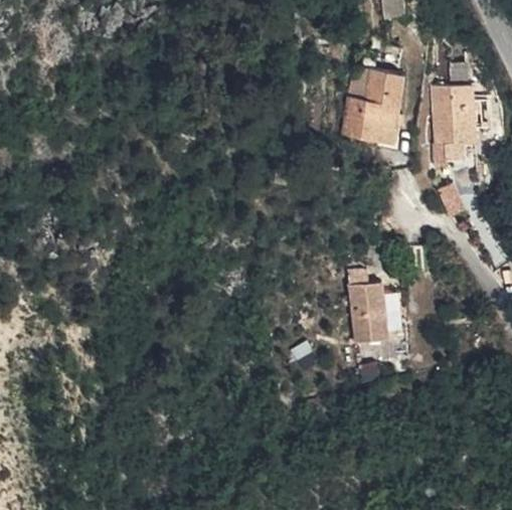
[(347,0),(327,0),(336,15),(351,6),(347,0)]
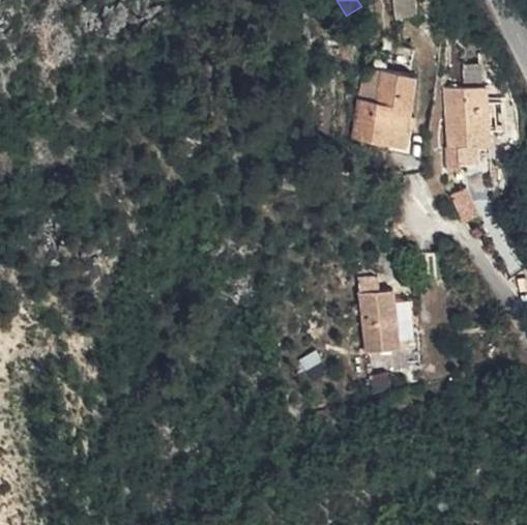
[(494,85),(494,65),(463,65),(463,85),(494,85)]
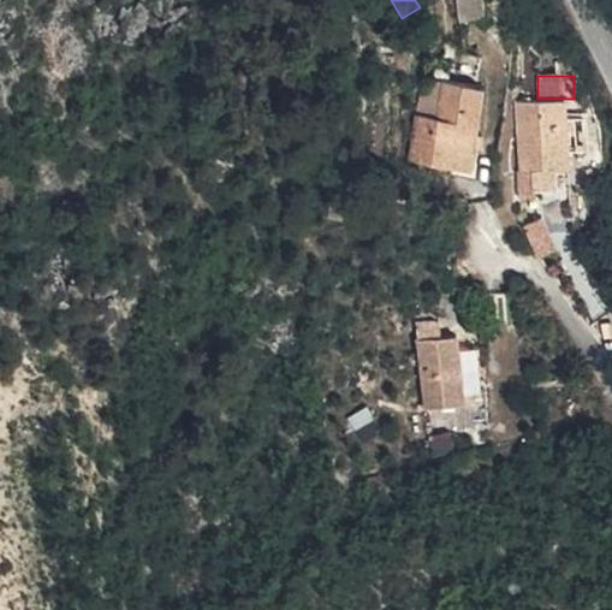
[(400,92),(390,89),(396,110),(400,92)]
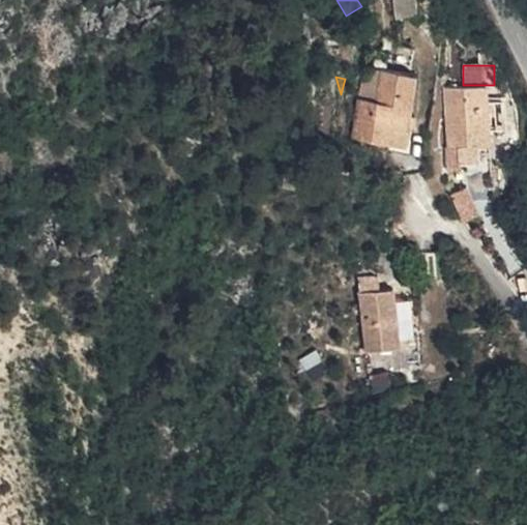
[(420,141),(415,83),(369,86),(373,141),(385,141),(385,153),(405,152),(405,142),(420,141)]
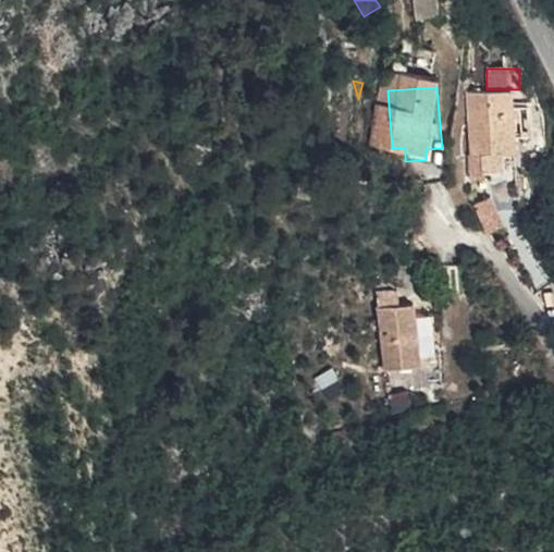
[(526,89),(465,94),(470,174),(502,172),(501,152),(530,150),(526,89)]
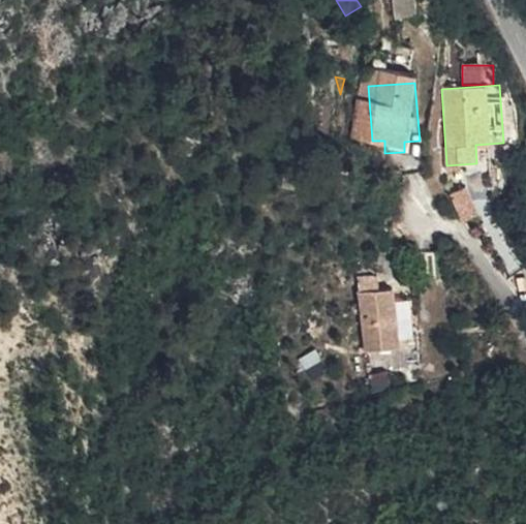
[(372,141),(373,153),(384,153),(384,141),(372,141)]
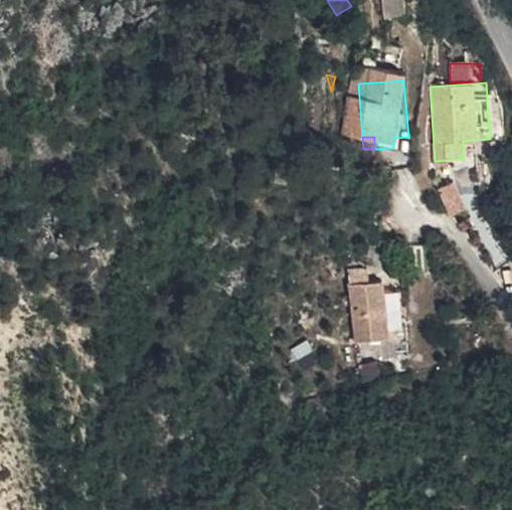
[(351,341),(387,340),(385,284),(367,284),(367,271),(349,271),(351,341)]
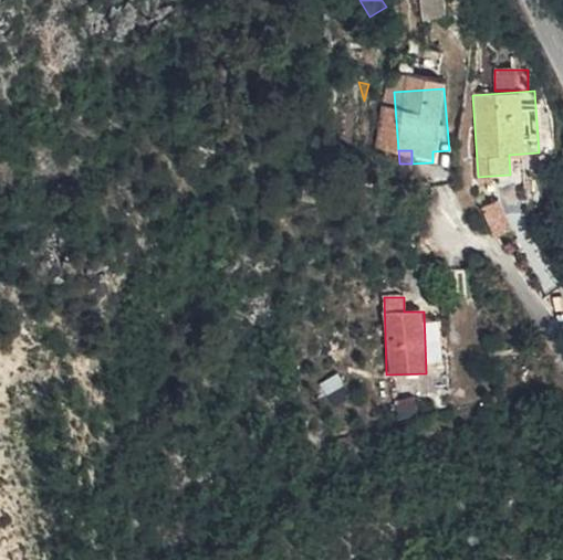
[(439,320),(425,321),(428,359),(442,358),(439,320)]
